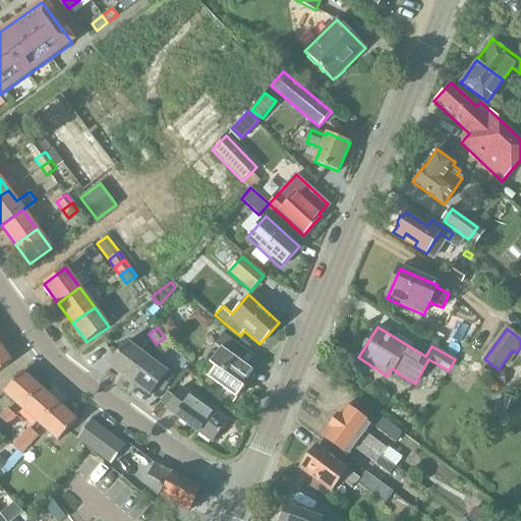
[(246,352),(247,350),(222,333),(214,344),(220,348),(209,363),(215,367),(208,377),(236,398),(244,387),(241,385),(252,370),(239,360),(240,360),(239,359),(245,351),(246,352)]
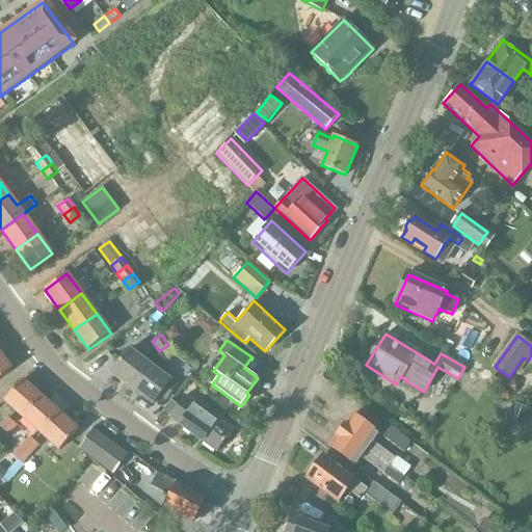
[(168,345),(159,351),(166,362),(176,355),(168,345)]
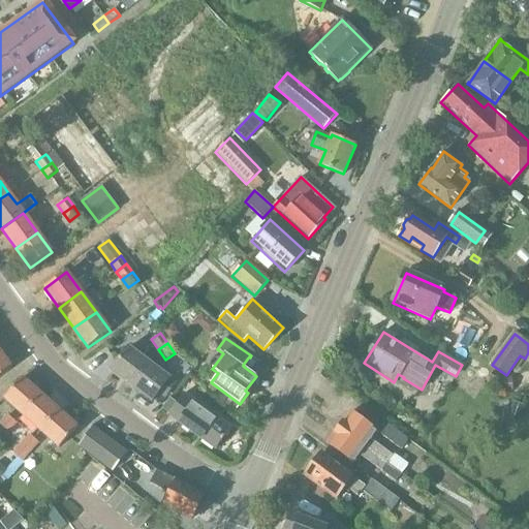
[(111,371),(131,386),(149,363),(128,347),(111,371)]
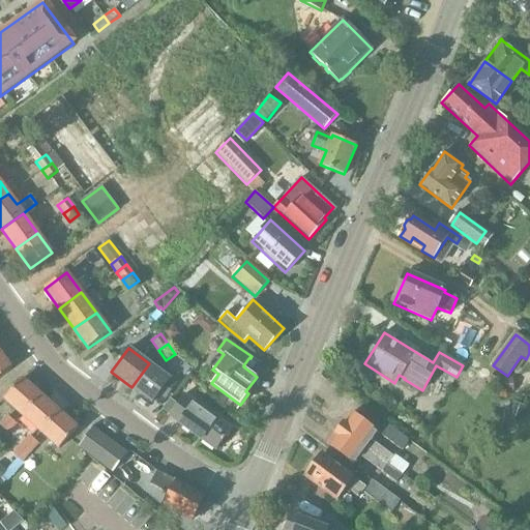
[(149,363),(131,387),(152,402),(169,379),(158,371),(166,360),(158,350),(149,363)]
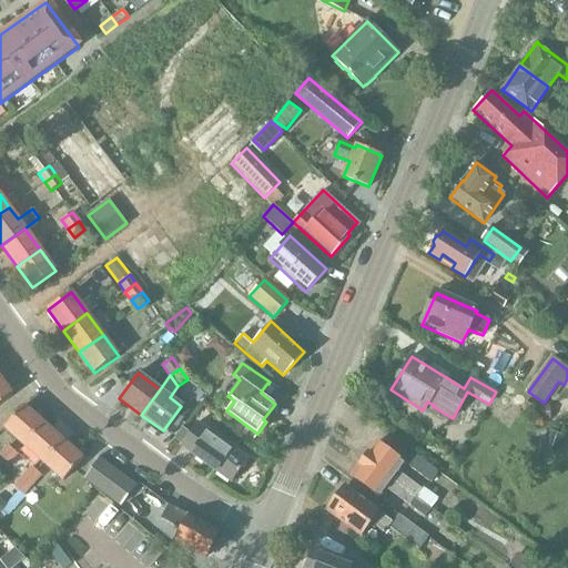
[(0,378),(0,404),(12,396),(0,378)]
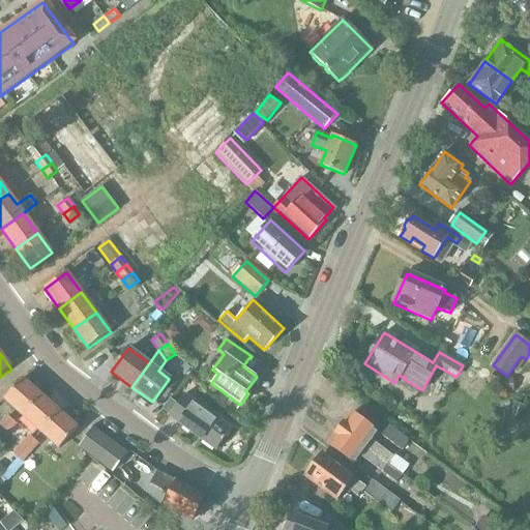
[(4,400),(23,415),(40,395),(22,379),(4,400)]
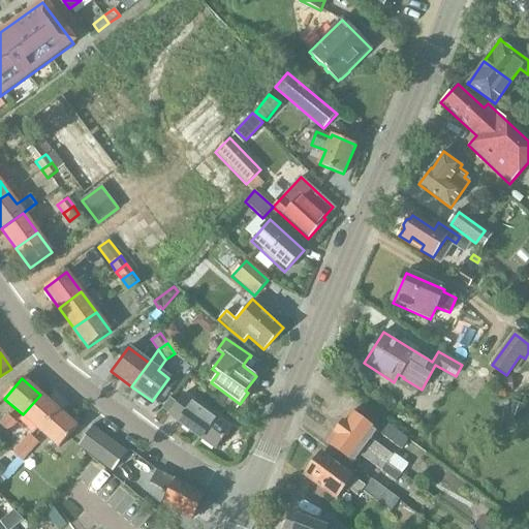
[(501,380),(501,390),(511,390),(511,380),(501,380)]
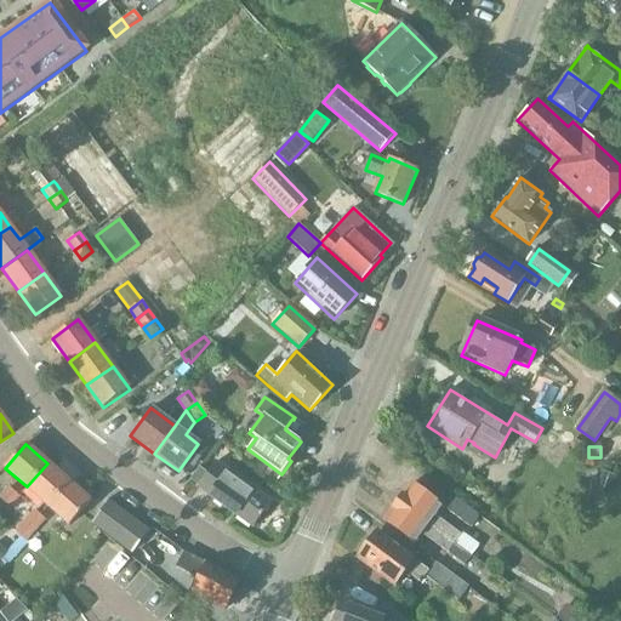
[(198,486),(254,527),(271,503),(215,462),(198,486)]
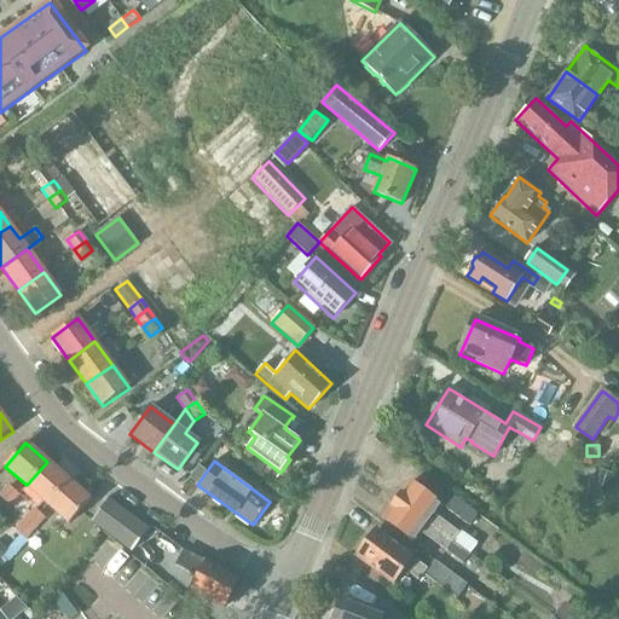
[(27,485),(47,504),(69,481),(47,462),(27,485)]
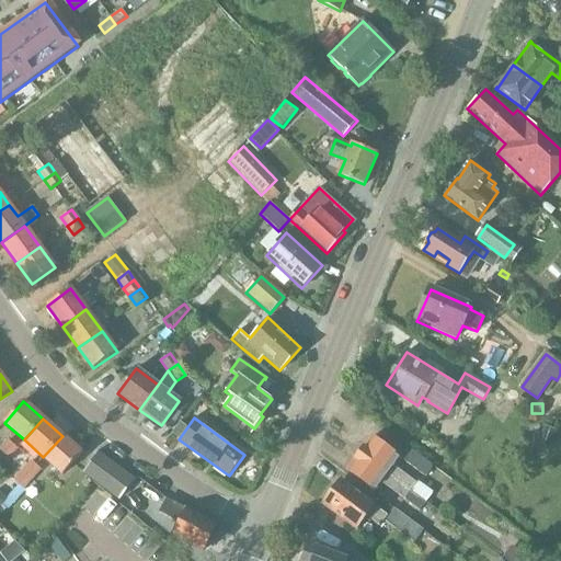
[(557,431),(544,426),(537,443),(550,447),(557,431)]
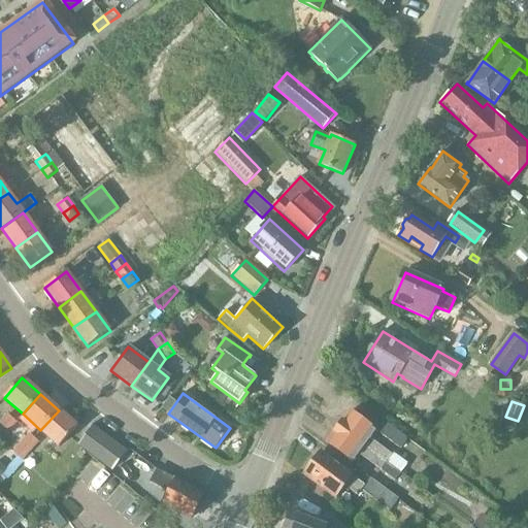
[(59,410),(40,430),(59,447),(77,426),(59,410)]
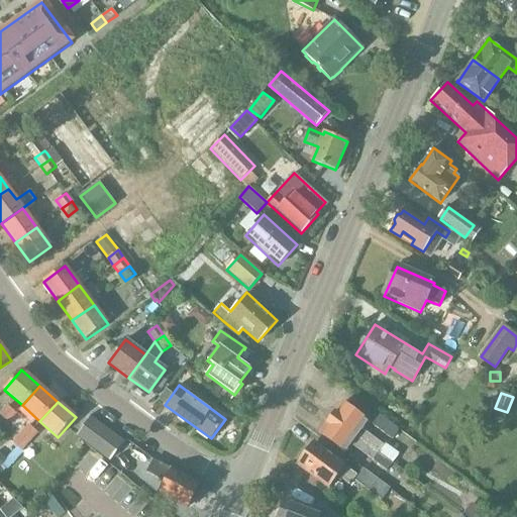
[(342,402),(331,418),(392,461),(399,451),(385,441),(383,445),(362,429),(368,421),(342,402)]
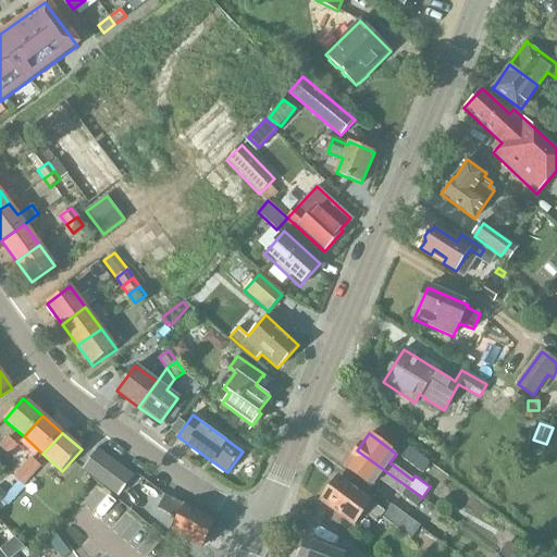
[(8,436),(0,444),(0,447),(9,455),(17,446),(8,436)]
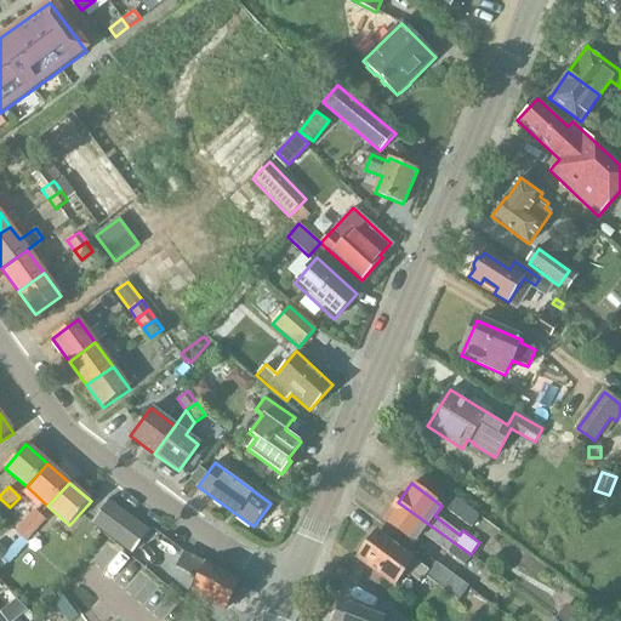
[(446,511),(471,528),(479,516),(456,499),(446,511)]
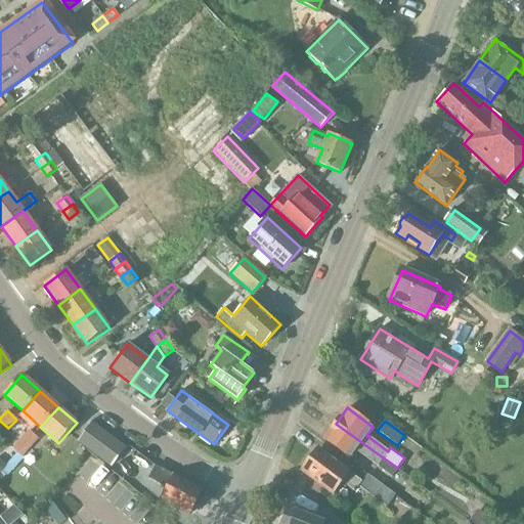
[(82,436),(78,441),(84,445),(92,451),(102,460),(111,466),(115,461),(121,452),(124,448),(116,441),(105,434),(97,428),(91,424),(88,428),(82,436)]
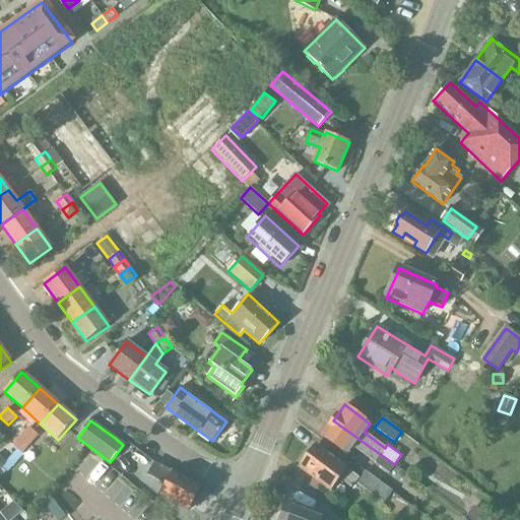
[(394,464),(333,420),(321,436),(346,454),(352,447),(374,462),(388,472),(394,464)]
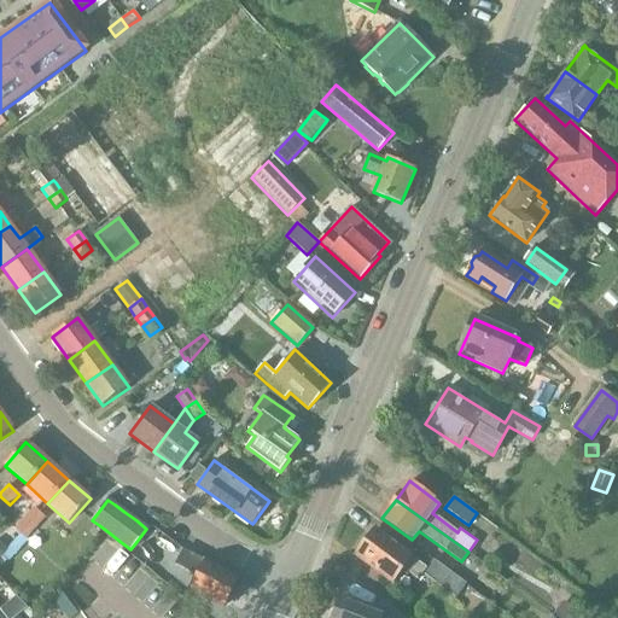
[(34,507),(13,528),(25,538),(45,517),(34,507)]
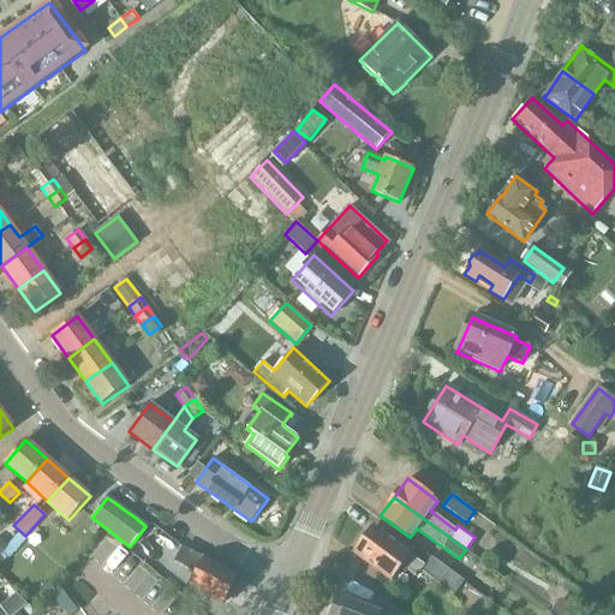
[(416,577),(421,571),(454,596),(464,583),(430,557),(424,566),(374,529),(365,539),(362,541),(358,545),(358,549),(356,553),(390,579),(400,566),(416,577)]
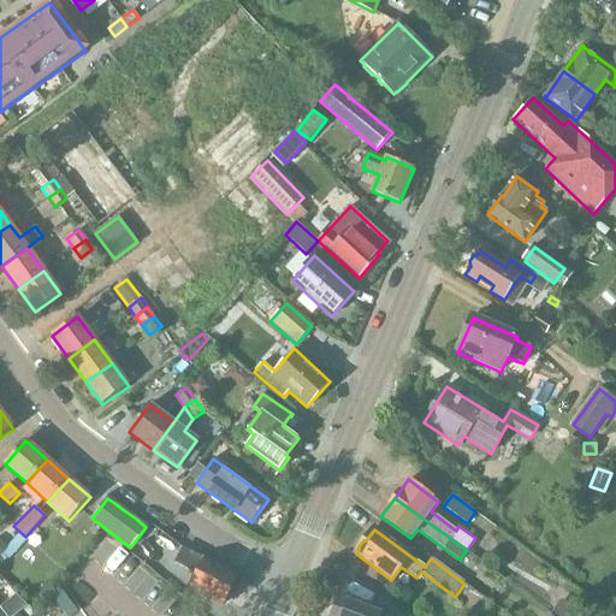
[(176,562),(197,573),(190,587),(223,604),(225,600),(227,600),(232,592),(231,590),(237,578),(183,549),(176,562)]
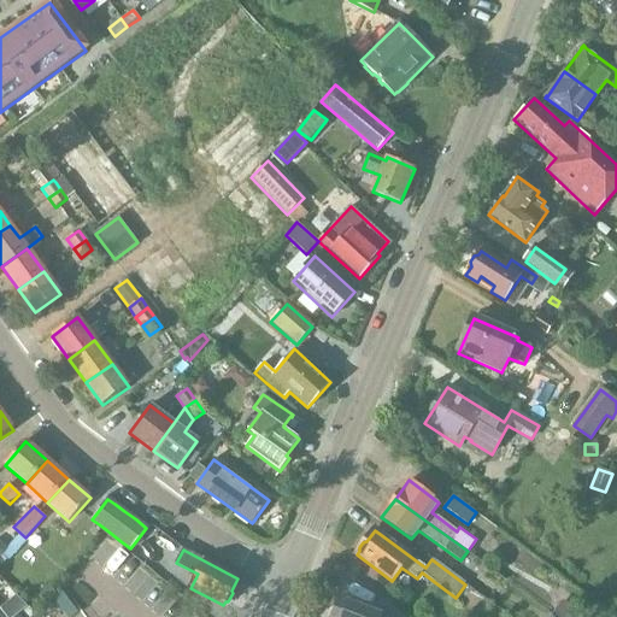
[(0,607),(0,616),(11,616),(25,607),(17,595),(0,607)]
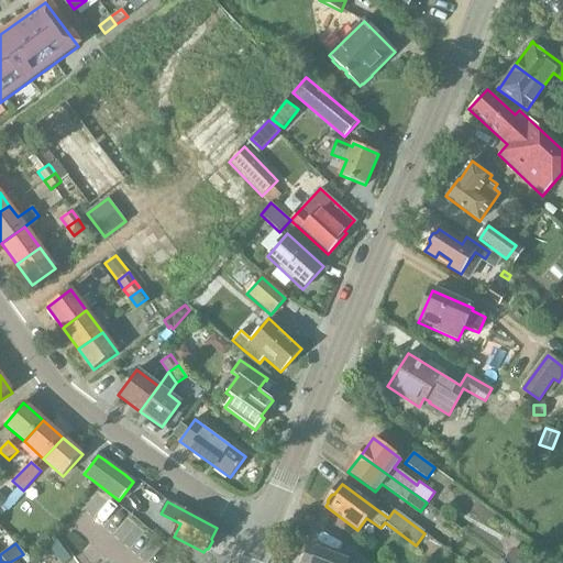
[(302,562),(356,562),(344,559),(345,555),(311,543),(302,562)]
